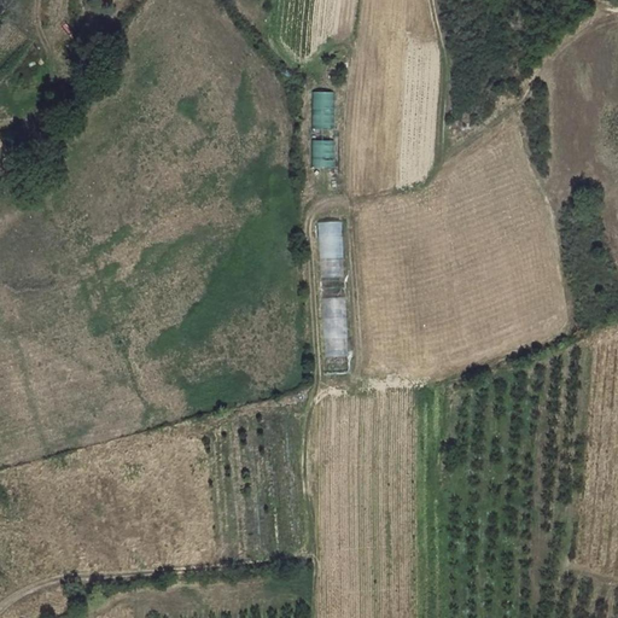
[(332,92),(313,92),(312,129),(332,129),(332,92)]
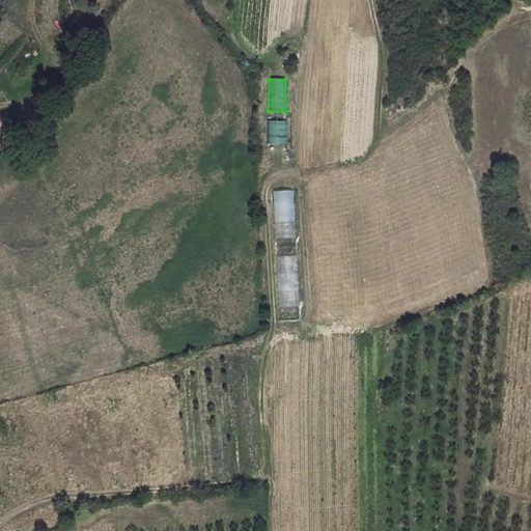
[(285,120),(268,120),(268,144),(285,144),(285,120)]
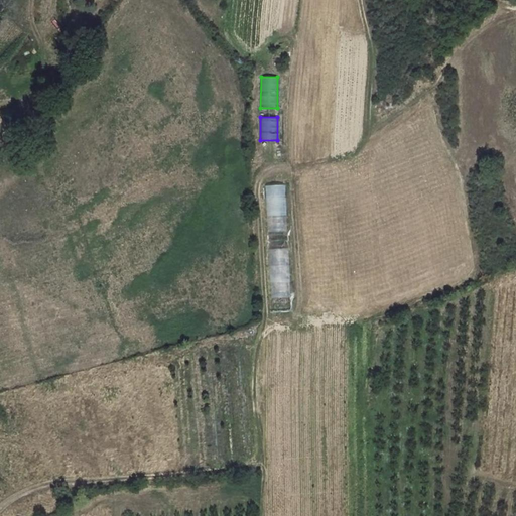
[(287,215),(285,184),(265,185),(266,216),(287,215)]
